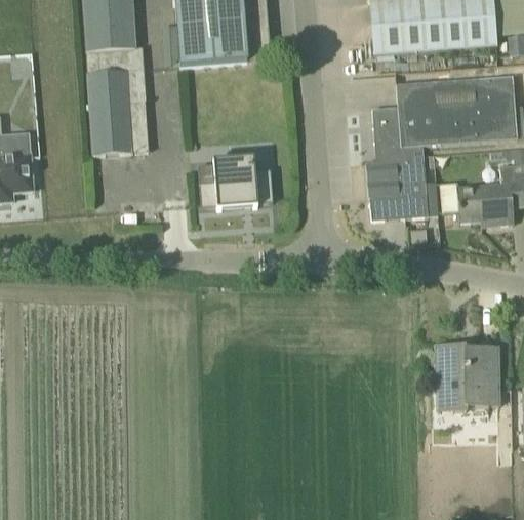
[(149,151),(148,130),(143,47),(134,48),(130,0),(82,0),(93,155),(149,151)]
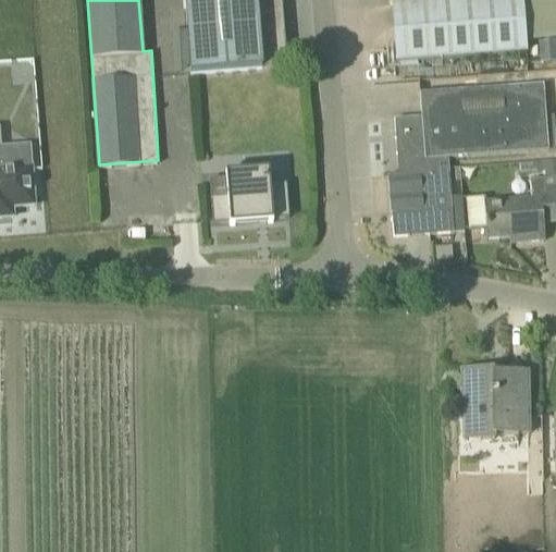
[(190,66),(190,70),(286,63),(281,0),(185,0),(187,26),(190,66)]
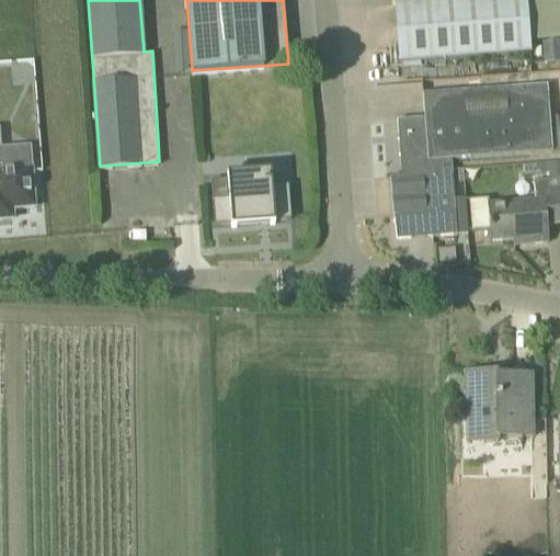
[(532,49),(527,0),(393,0),(399,63),(532,49)]
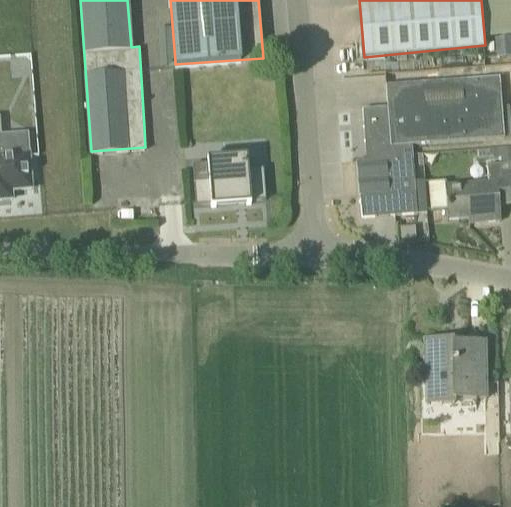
[(362,215),(417,211),(416,190),(415,170),(414,153),(413,142),(505,135),(500,74),(386,82),(388,104),(363,106),(367,156),(358,157),(362,215)]
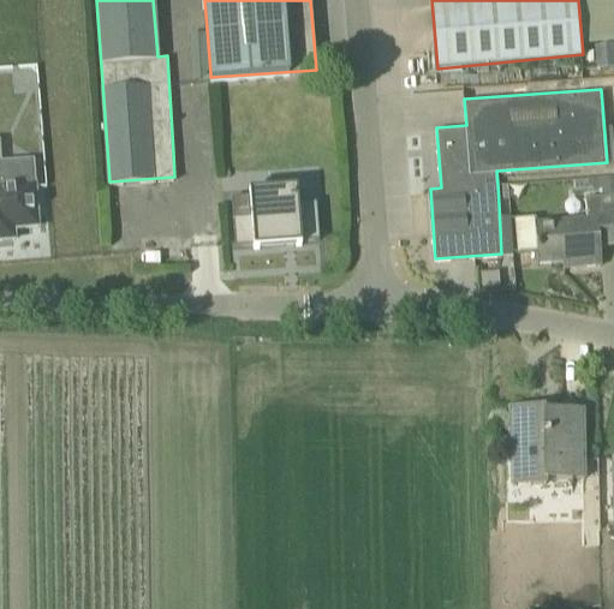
[(0,236),(17,236),(16,225),(41,222),(35,157),(1,160),(0,138),(0,236)]
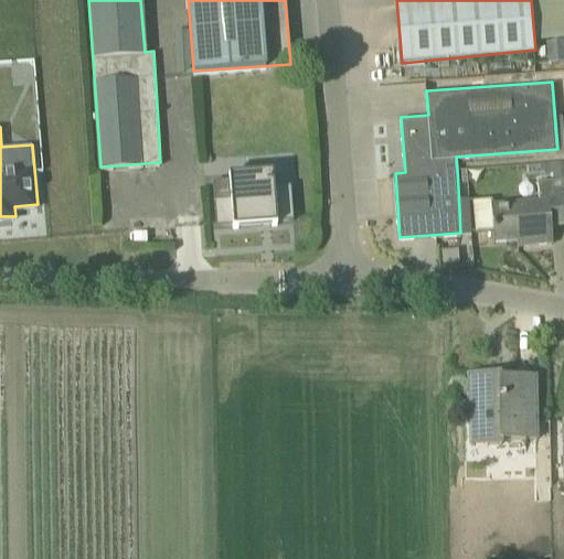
[(563,159),(550,161),(551,169),(551,176),(563,174),(563,159)]
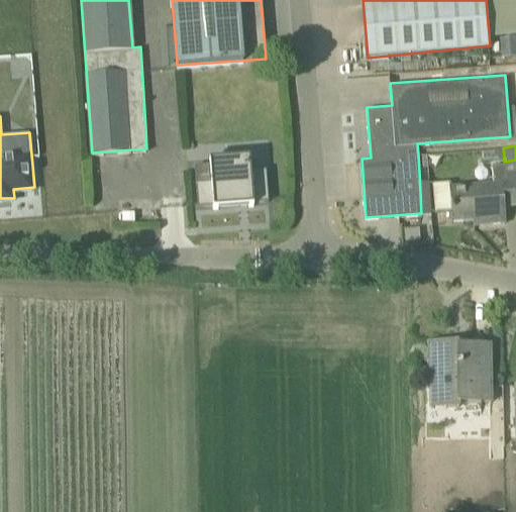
[(215,179),(197,181),(198,203),(213,202),(214,206),(218,205),(249,203),(254,203),(253,199),(269,198),(267,167),(251,168),(250,154),(245,154),(215,157),(210,157),(210,161),(210,162),(214,162),(215,179)]
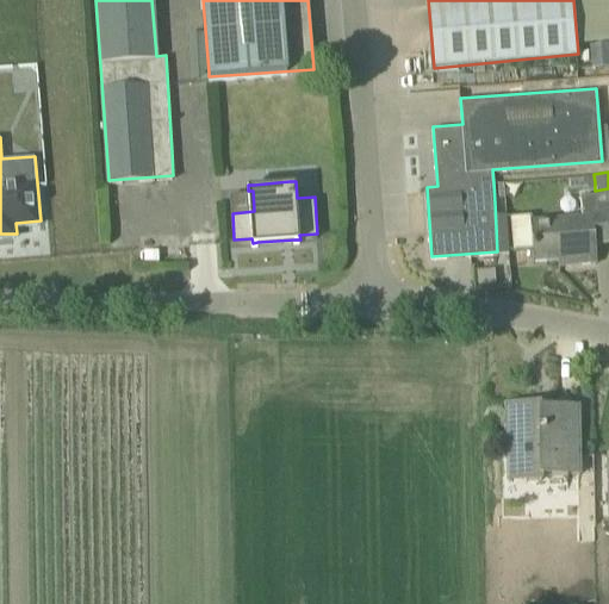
[(608,191),(604,191),(582,193),(583,213),(533,218),(532,212),(511,213),(513,223),(515,247),(535,246),(536,257),(571,255),(571,262),(597,260),(595,241),(608,238),(608,191)]
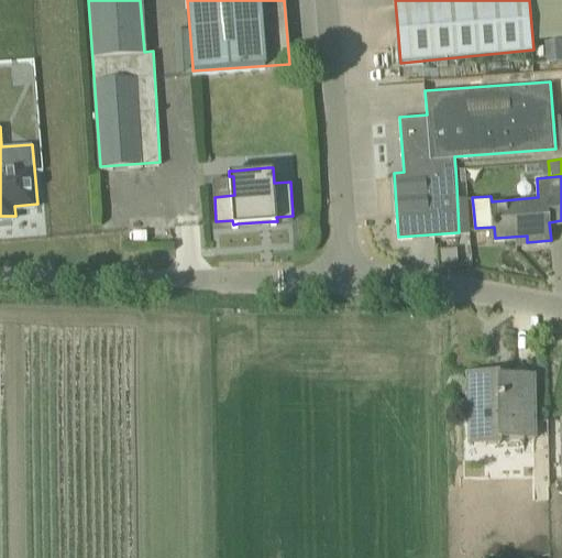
[(499,373),(499,369),(467,369),(471,439),(500,439),(500,434),(536,433),(535,373),(499,373)]
